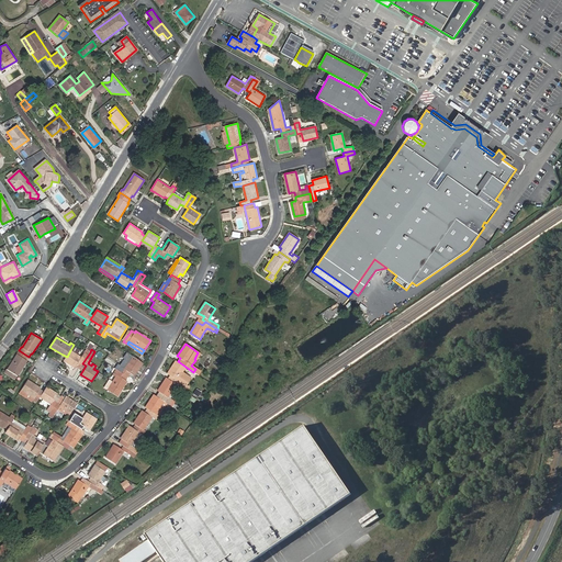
[(17,353),(18,355),(8,370),(18,375),(27,361),(26,360),(29,357),(19,350),(17,353)]
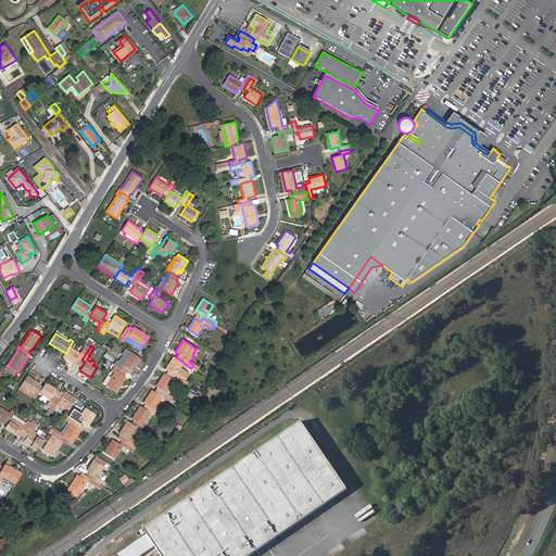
[(74,363),(75,362),(78,364),(81,359),(89,349),(86,346),(80,353),(70,346),(66,353),(63,356),(74,363)]
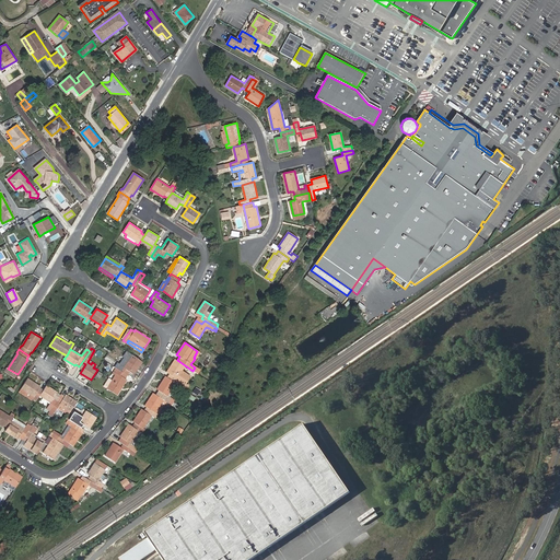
[(130,371),(135,374),(142,362),(129,353),(121,365),(117,362),(114,366),(116,369),(127,375),(130,371)]
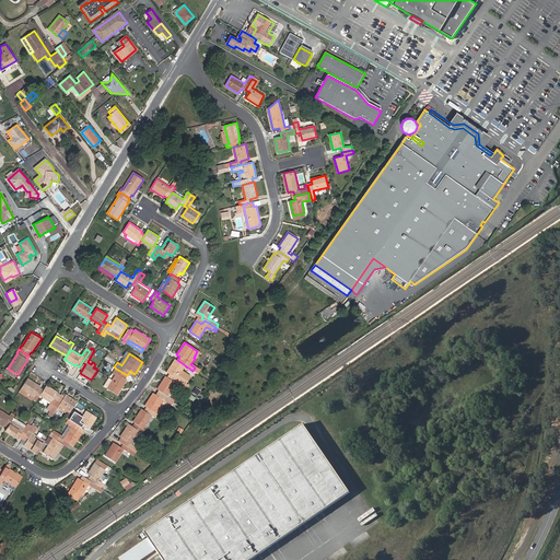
[(189,378),(181,373),(185,365),(177,360),(175,359),(167,372),(171,374),(178,380),(176,383),(186,389),(188,386),(185,384),(189,378)]
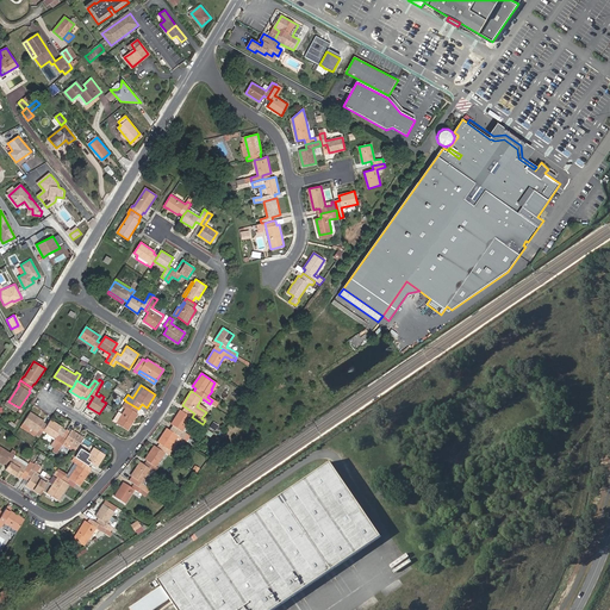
[(6,405),(17,411),(19,408),(8,402),(6,405)]
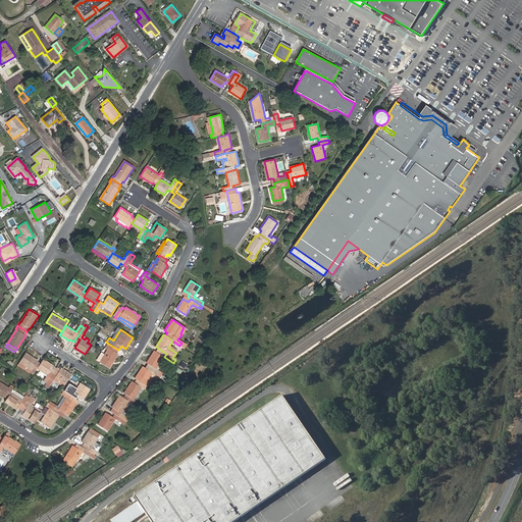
[(109,368),(118,355),(116,353),(118,350),(108,344),(106,347),(109,349),(105,354),(102,352),(97,360),(100,362),(109,368)]
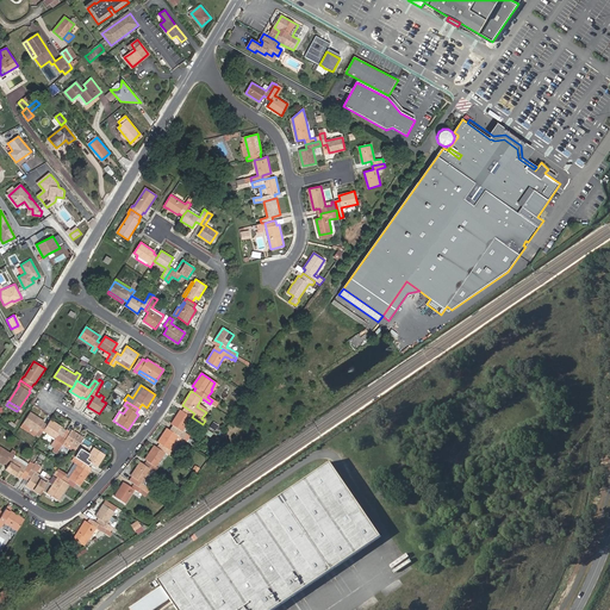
[(191,417),(192,417),(194,414),(186,408),(184,412),(191,417)]
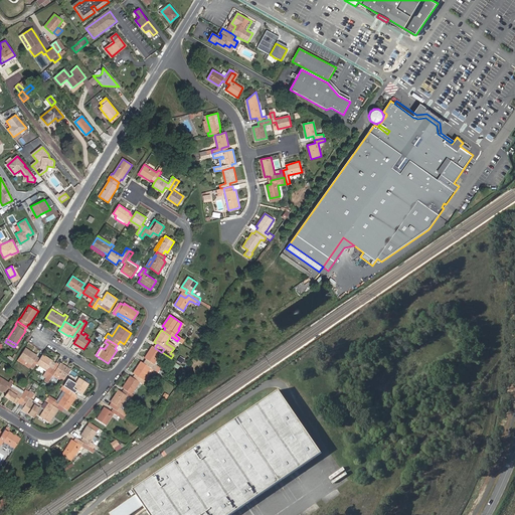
[(159,362),(156,360),(161,352),(155,348),(153,346),(145,358),(146,359),(144,363),(153,369),(158,373),(161,369),(156,365),(159,362)]
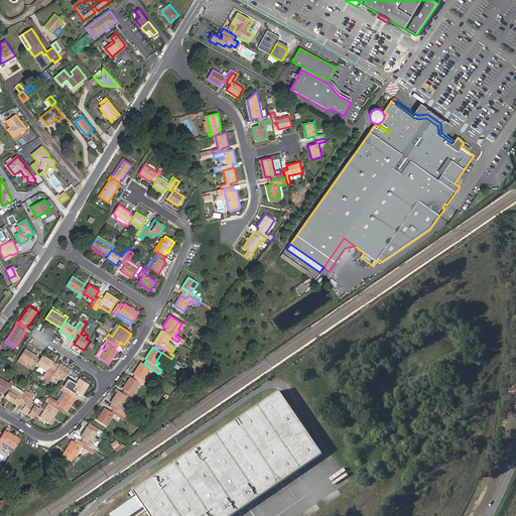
[(33,370),(37,364),(40,359),(37,357),(26,349),(20,358),(31,365),(30,368),(33,370)]
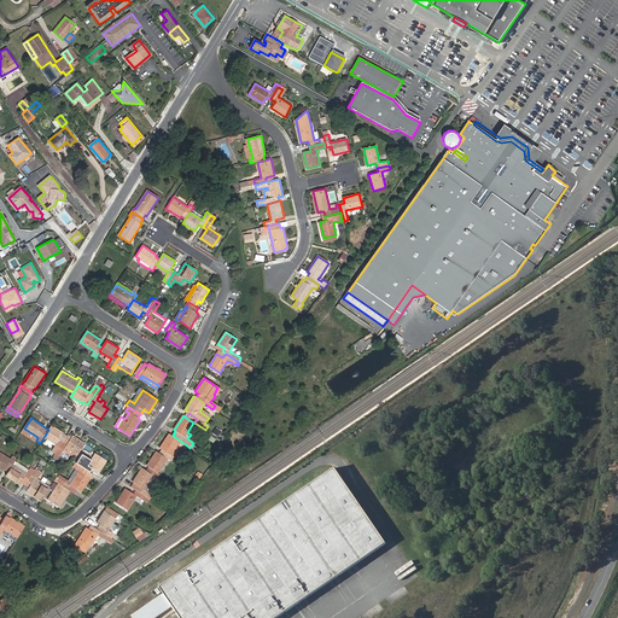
[(66,437),(66,436),(63,435),(63,433),(51,425),(48,430),(45,436),(56,444),(51,454),(53,456),(66,437)]
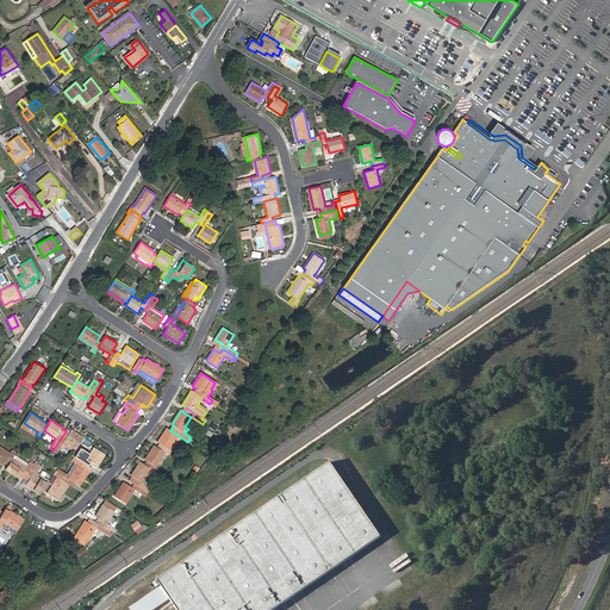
[(35,436),(36,435),(37,431),(24,423),(22,427),(35,436)]
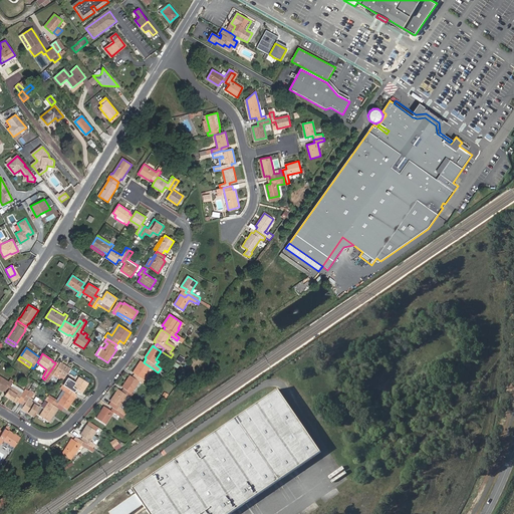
[(139,381),(143,383),(153,368),(144,362),(141,360),(133,372),(135,373),(133,376),(139,381)]
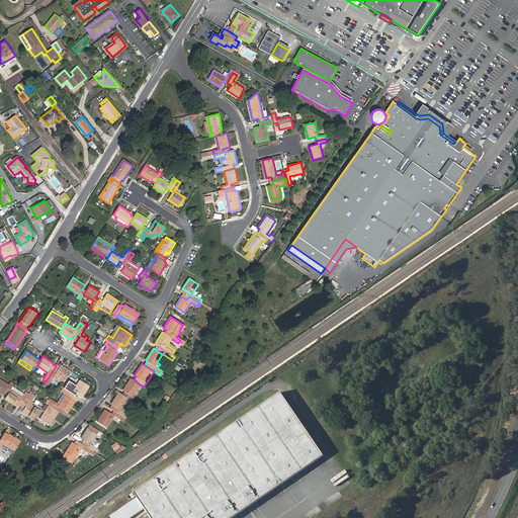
[(54,377),(64,383),(71,372),(61,365),(59,368),(56,366),(45,382),(49,384),(54,377)]
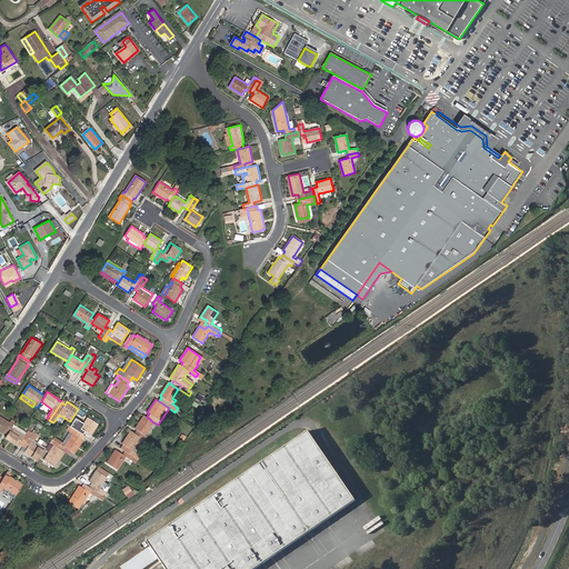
[(8,435),(13,425),(16,422),(11,420),(10,422),(0,416),(0,431),(3,433),(5,432),(8,435)]
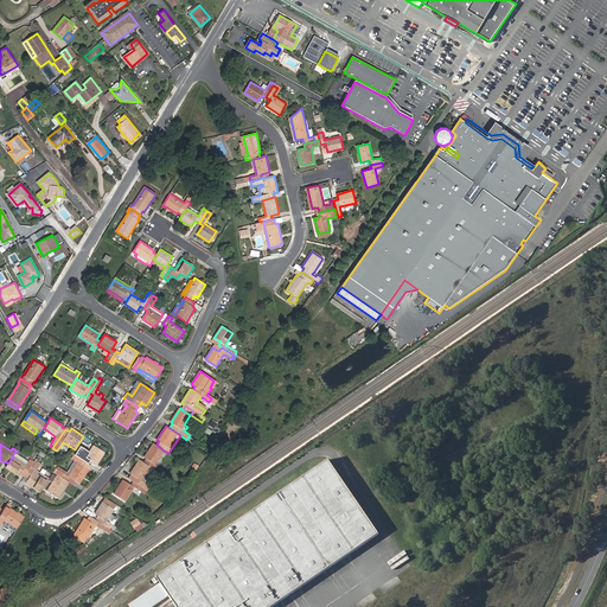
[(157,465),(155,464),(164,451),(157,445),(153,443),(145,457),(146,458),(144,462),(151,466),(154,468),(154,470),(157,465)]
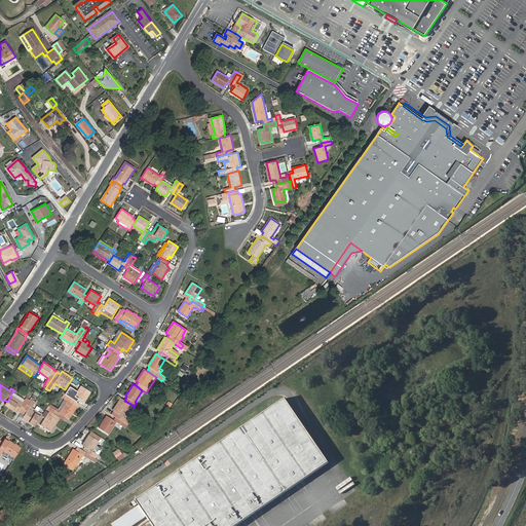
[(78,399),(84,403),(90,391),(82,386),(78,391),(70,386),(65,395),(76,402),(78,399)]
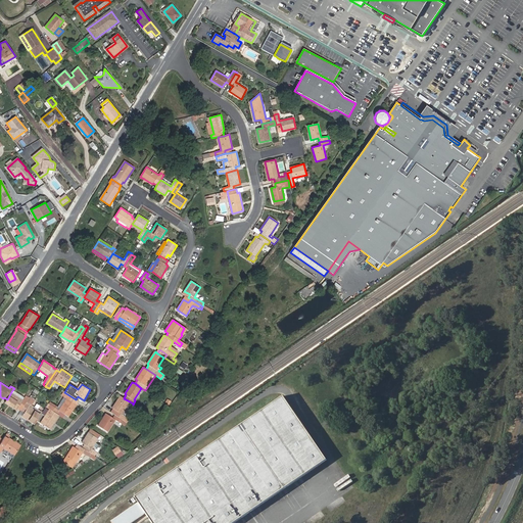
[(18,409),(21,411),(29,398),(26,396),(25,398),(12,390),(7,399),(5,402),(17,410),(18,409)]
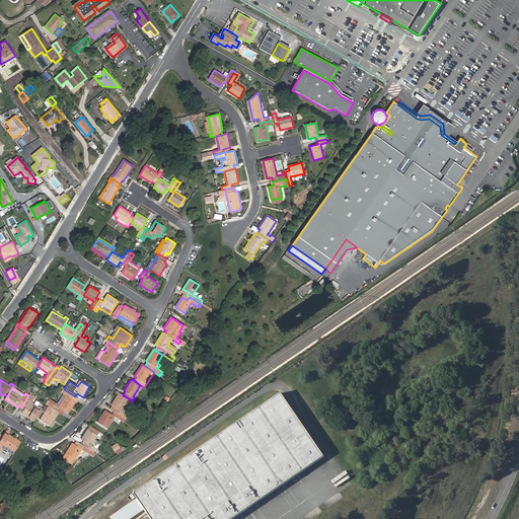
[(59,408),(68,414),(78,398),(75,396),(64,389),(62,392),(64,393),(58,402),(51,398),(49,400),(59,408)]
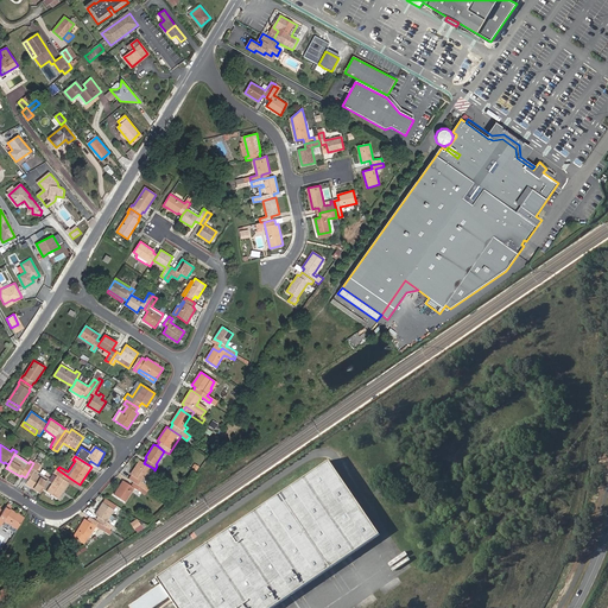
[(145,483),(141,481),(151,467),(144,463),(140,460),(131,474),(133,475),(138,479),(135,483),(143,487),(149,492),(151,488),(145,483)]
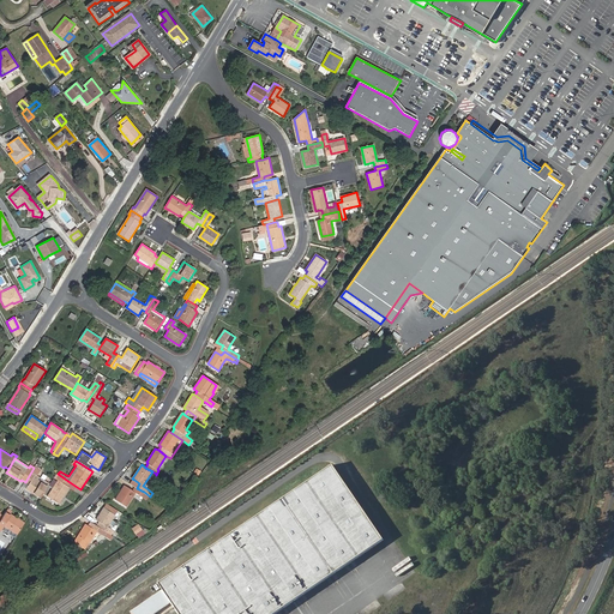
[(155,613),(172,603),(179,613),(274,613),(299,597),(384,540),(332,465),(283,500),(229,536),(160,584),(164,590),(132,613),(155,613)]
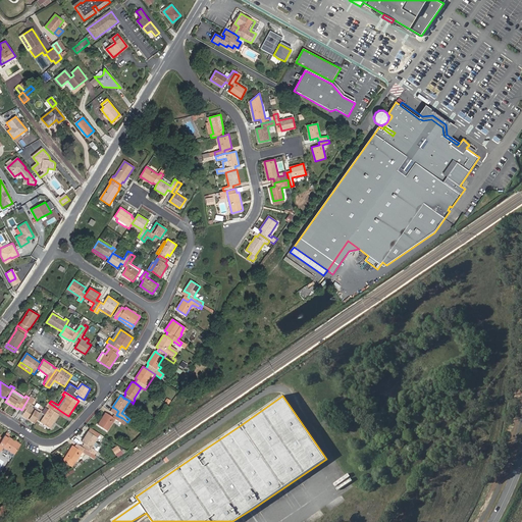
[(22,416),(35,423),(41,414),(29,406),(30,404),(32,404),(35,400),(30,397),(29,398),(21,410),(24,412),(22,416)]
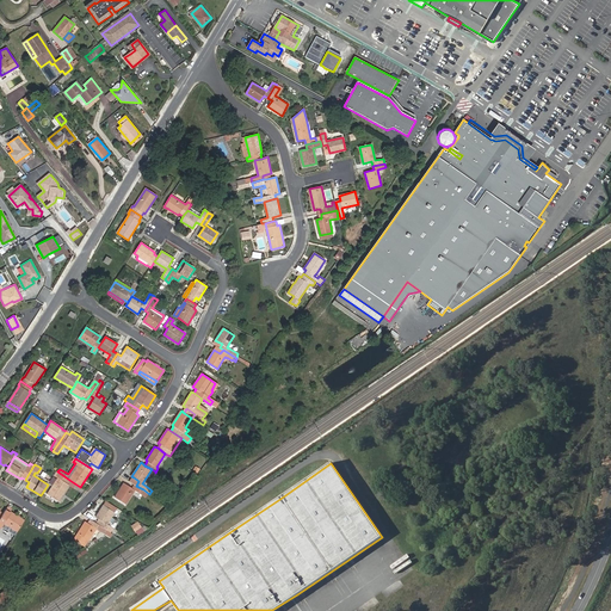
[(152,469),(142,483),(146,486),(155,471),(152,469)]
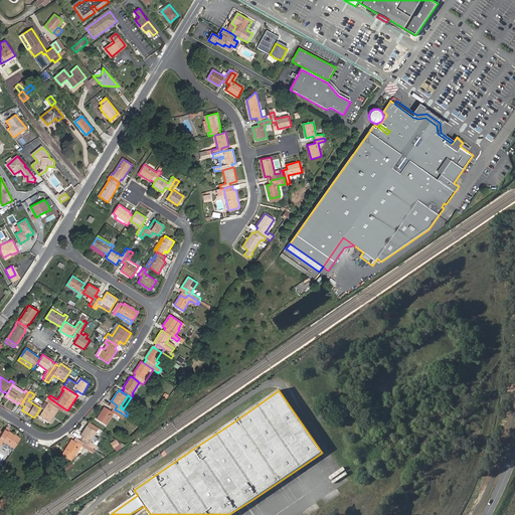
[(58,409),(56,408),(58,404),(48,397),(46,401),(48,403),(40,416),(49,422),(58,409)]
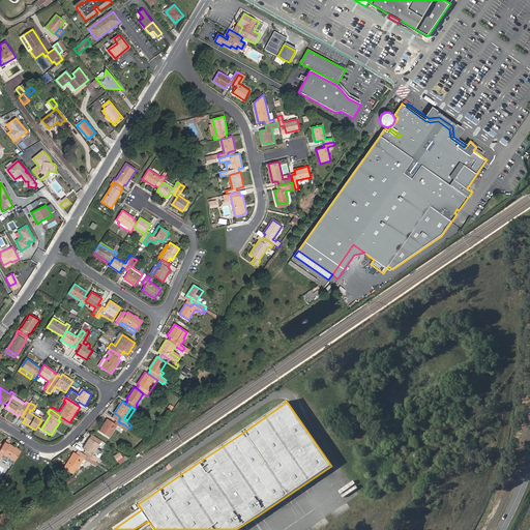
[(99,431),(109,437),(117,425),(127,432),(129,429),(124,424),(118,421),(117,420),(115,423),(108,419),(99,431)]
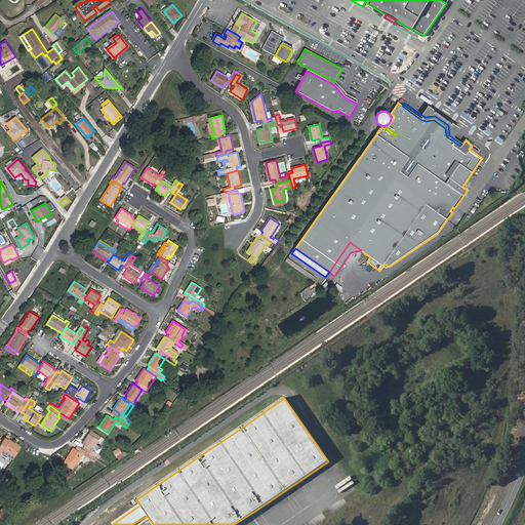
[(89,435),(98,440),(101,436),(91,431),(89,435)]
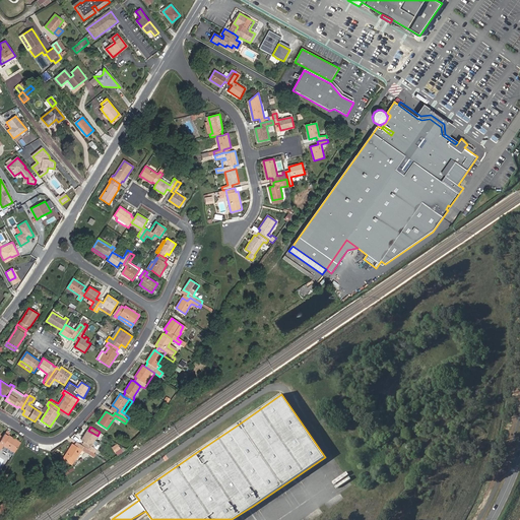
[(95,449),(94,449),(99,442),(94,440),(98,436),(88,431),(81,440),(84,442),(87,444),(85,447),(93,453),(95,449)]
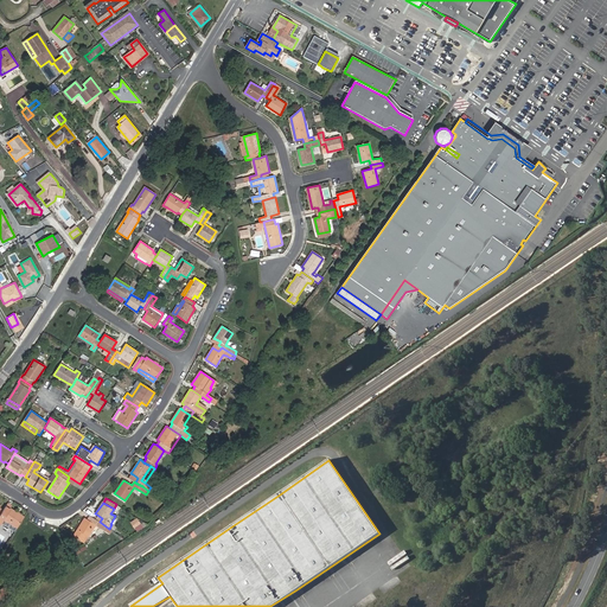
[(0,525),(1,523),(4,519),(18,528),(24,517),(11,509),(10,510),(5,508),(4,510),(0,516),(0,525)]
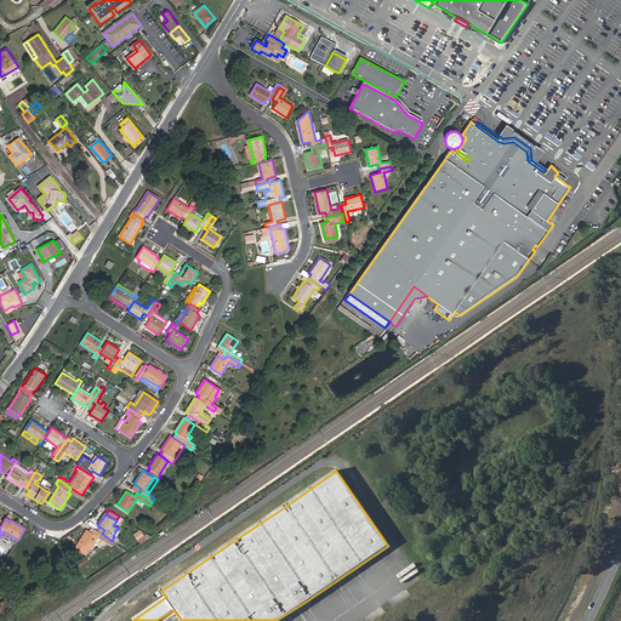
[(77,550),(86,556),(98,537),(108,543),(112,541),(102,534),(98,533),(96,530),(93,534),(90,533),(86,530),(80,541),(81,542),(77,550)]
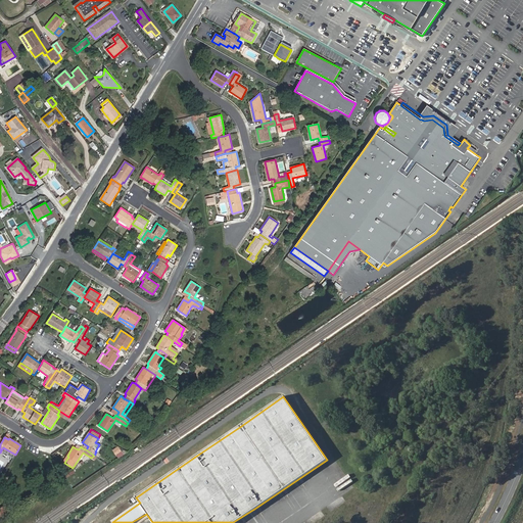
[(13,458),(15,455),(3,447),(1,450),(13,458)]
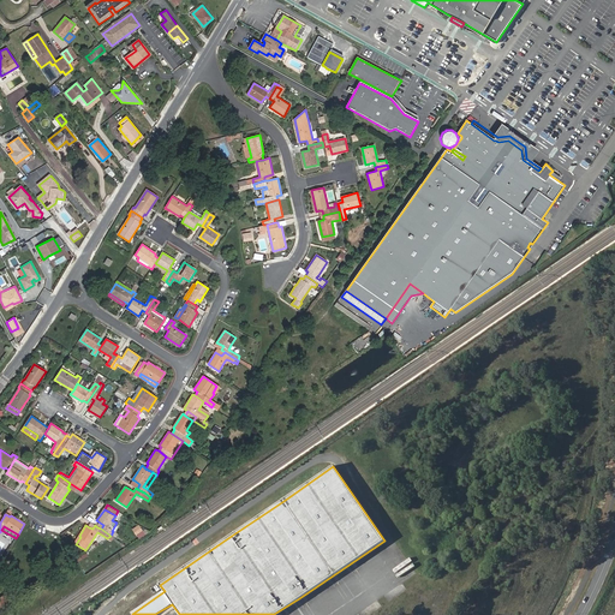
[(0,608),(11,602),(6,595),(0,598),(0,608)]
